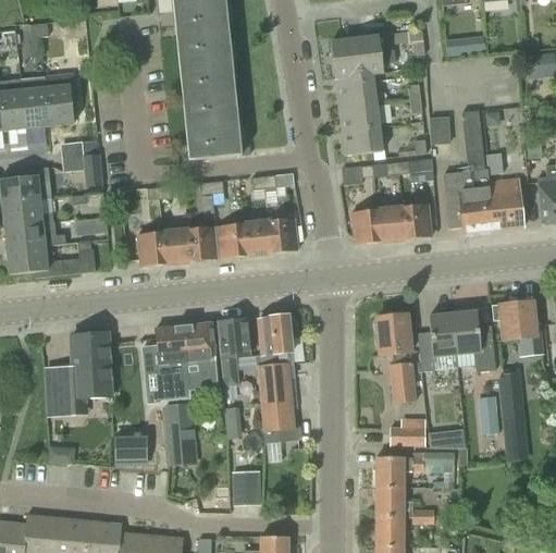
[(178,0),(195,158),(243,154),(225,0),(178,0)]
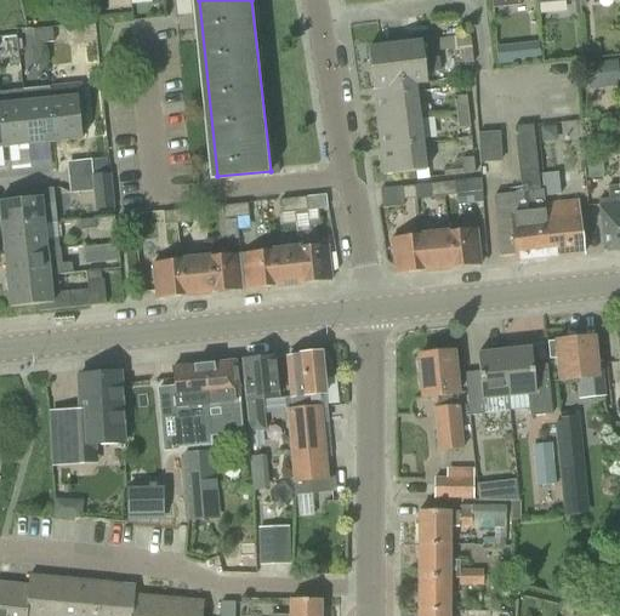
[(45,39),(44,24),(35,26),(37,40),(45,39)]
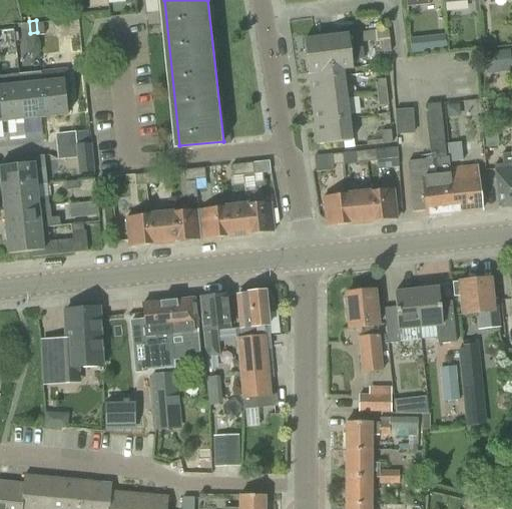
[(43,20),(36,20),(37,32),(45,32),(43,20)]
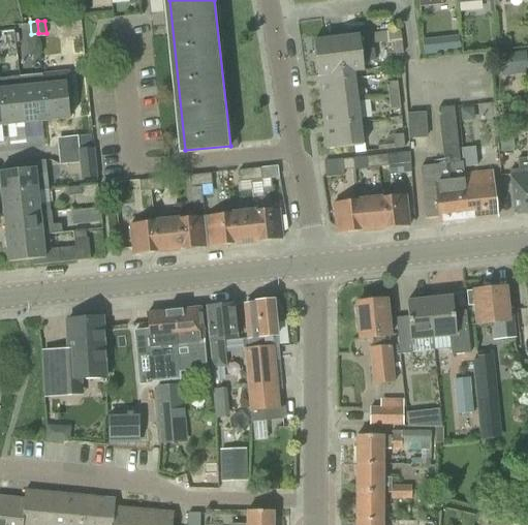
[(9,27),(9,41),(22,41),(21,26),(9,27)]
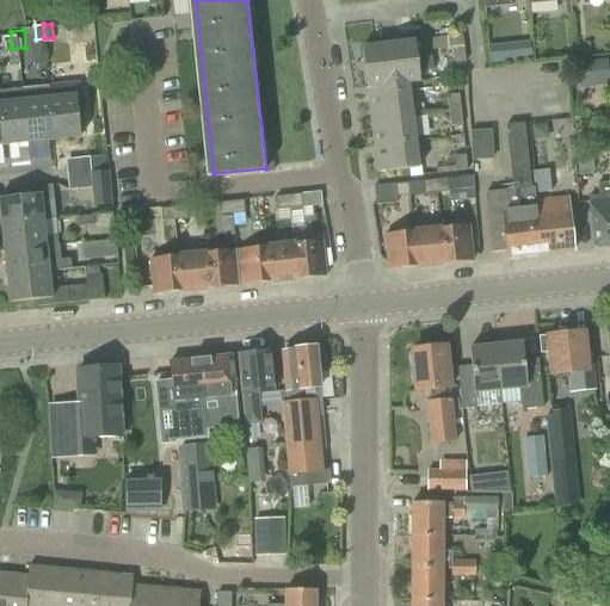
[(433,47),(451,44),(454,60),(466,59),(463,31),(432,35),(433,47)]
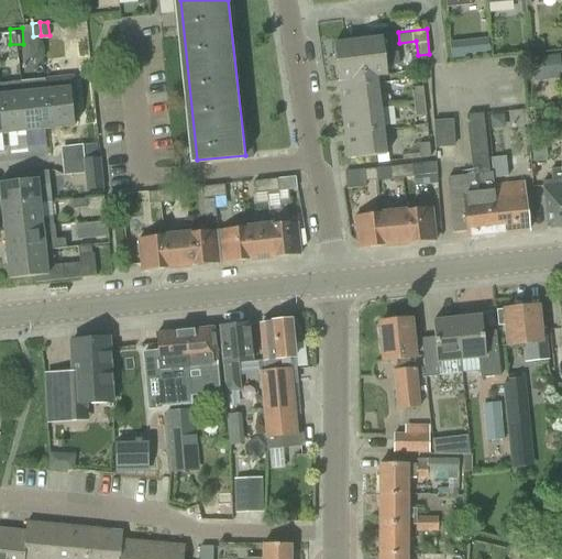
[(458,51),(496,48),(496,33),(456,35),(458,51)]
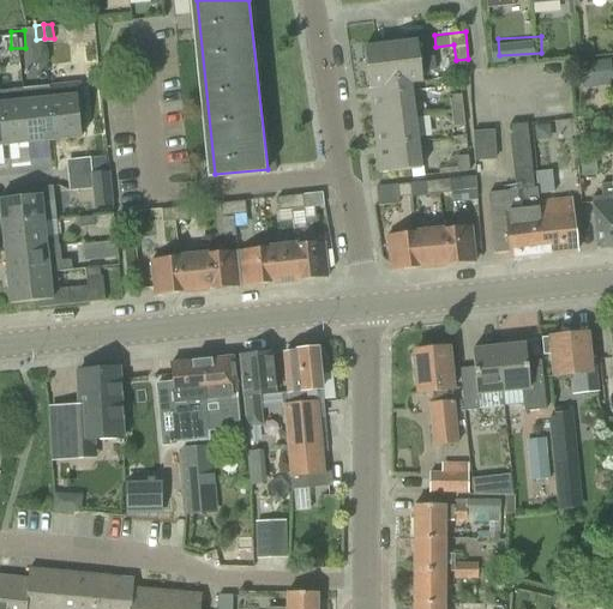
[(419,38),(366,43),(370,85),(368,85),(370,92),(372,91),(413,88),(412,79),(422,78),(421,68),(436,67),(434,53),(420,54),(419,38)]
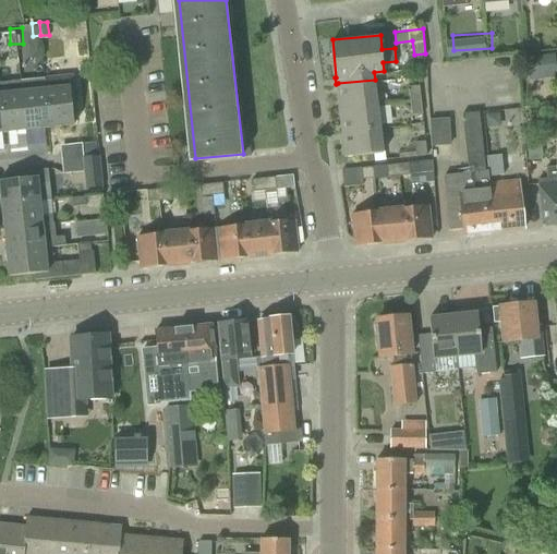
[(556,48),(542,49),(542,72),(556,72),(556,48)]
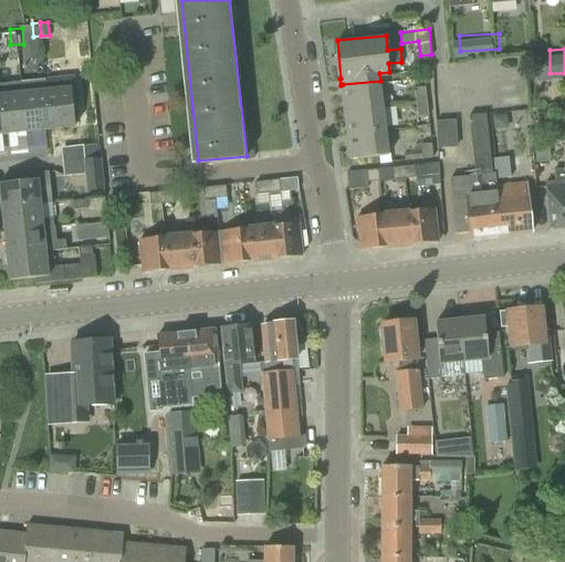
[(45,75),(46,87),(51,126),(76,124),(71,72),(45,75)]
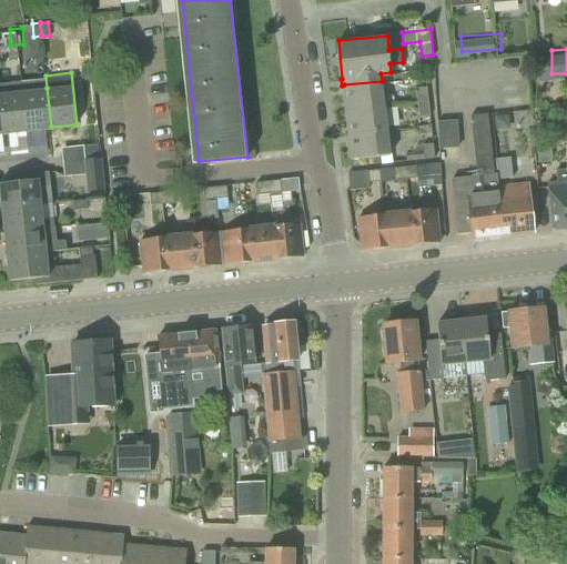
[(22,79),(0,81),(0,101),(3,132),(27,130),(22,79)]
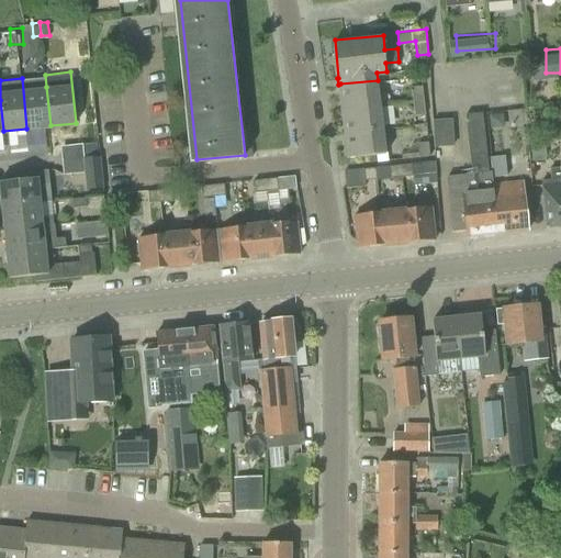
[(29,78),(22,78),(26,129),(51,125),(46,87),(30,89),(29,78)]
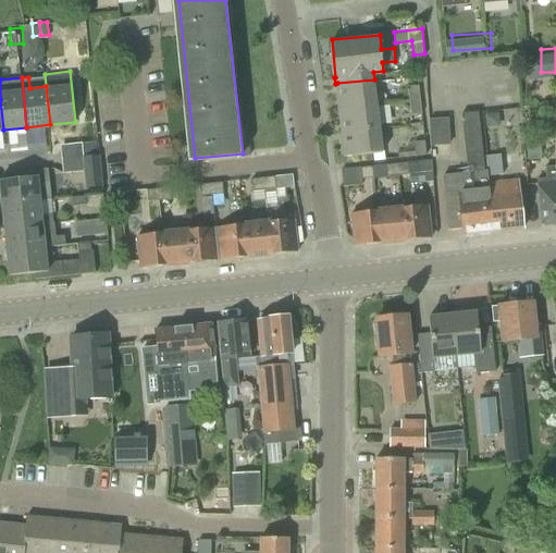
[(337,83),(340,106),(377,102),(374,80),(337,83)]
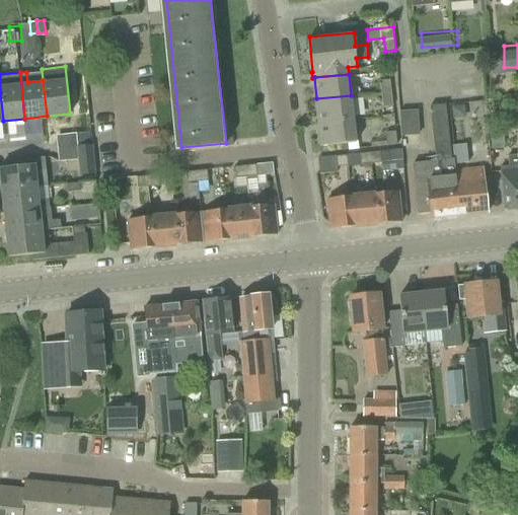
[(380,78),(383,104),(393,103),(390,77),(380,78)]
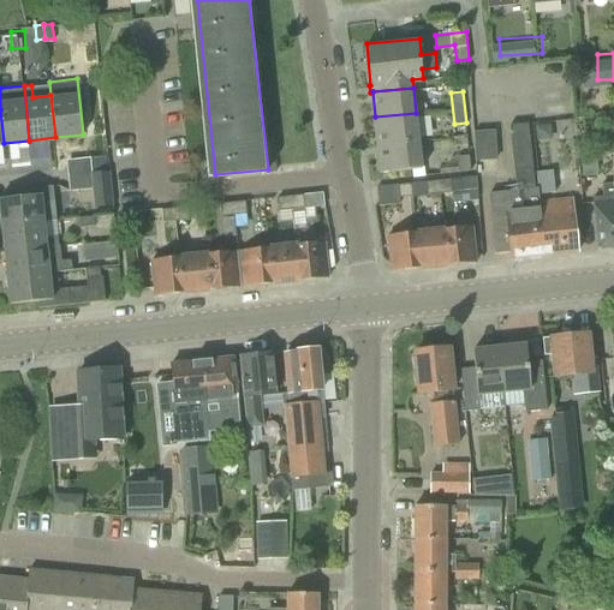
[(416,113),(375,117),(379,143),(419,138),(416,113)]
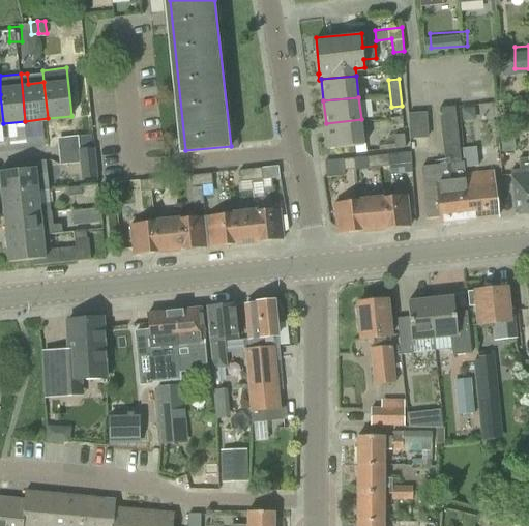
[(496,100),(468,101),(469,117),(497,115),(496,100)]
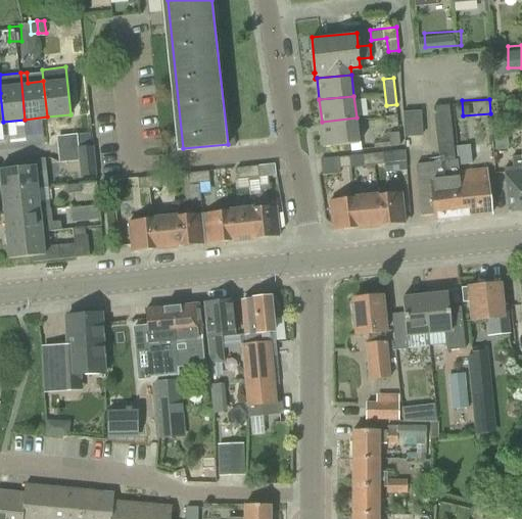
[(463,215),(457,157),(456,157),(449,102),(433,104),(439,159),(417,161),(422,214),(434,211),(435,218),(463,215)]
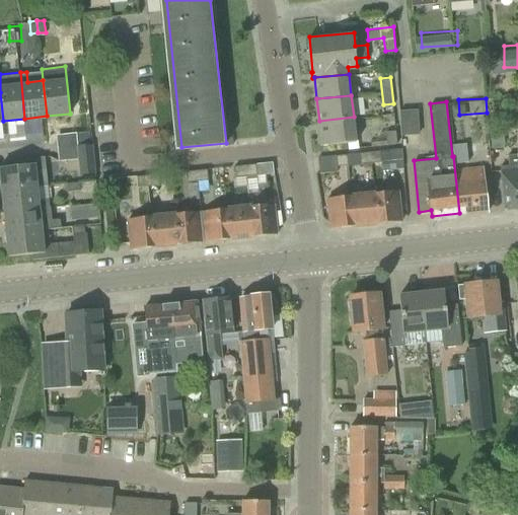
[(420,132),(419,107),(399,108),(401,133),(420,132)]
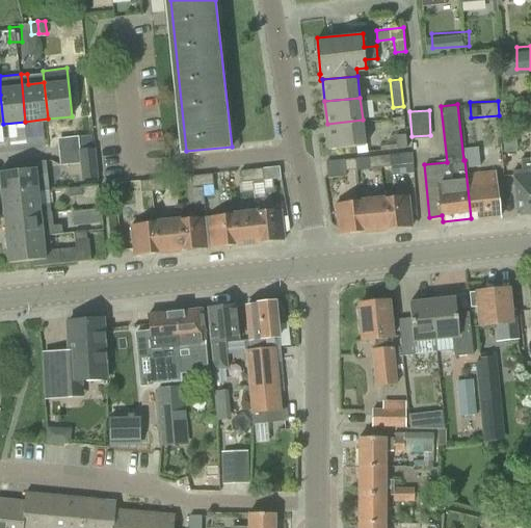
[(363,120),(327,124),(329,148),(366,142),(363,120)]
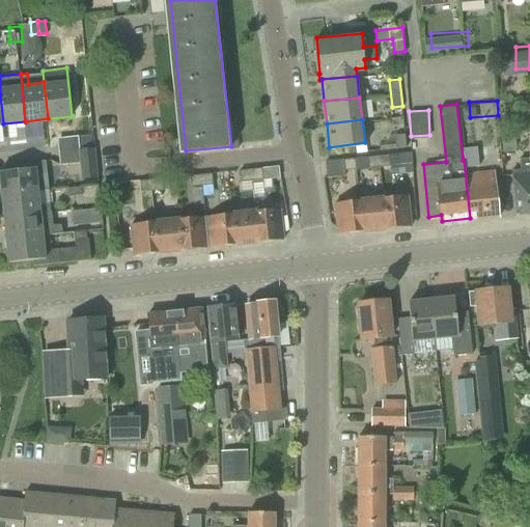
[(394,133),(396,146),(407,145),(405,132),(394,133)]
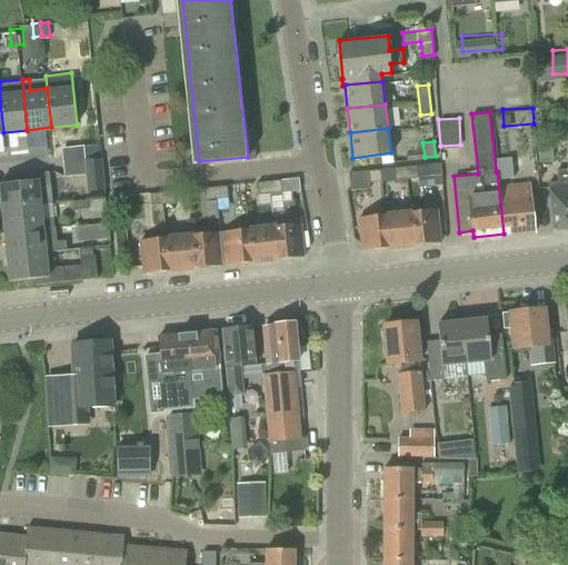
[(554,157),(552,142),(538,144),(539,158),(554,157)]
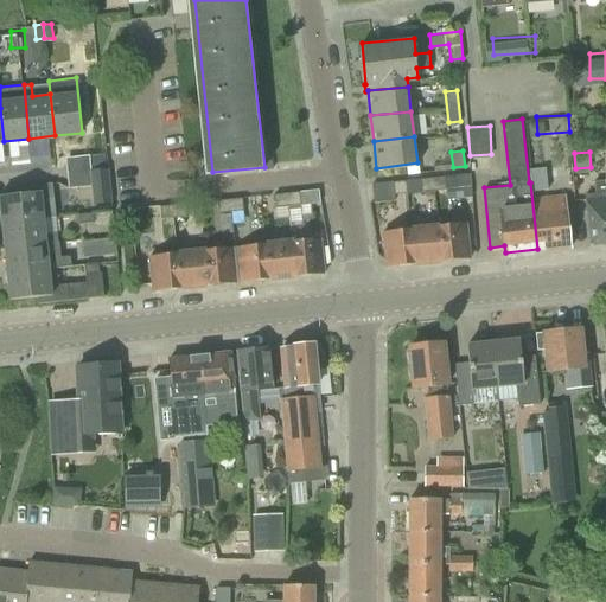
[(90,153),(67,154),(68,171),(90,168),(90,167),(90,153)]
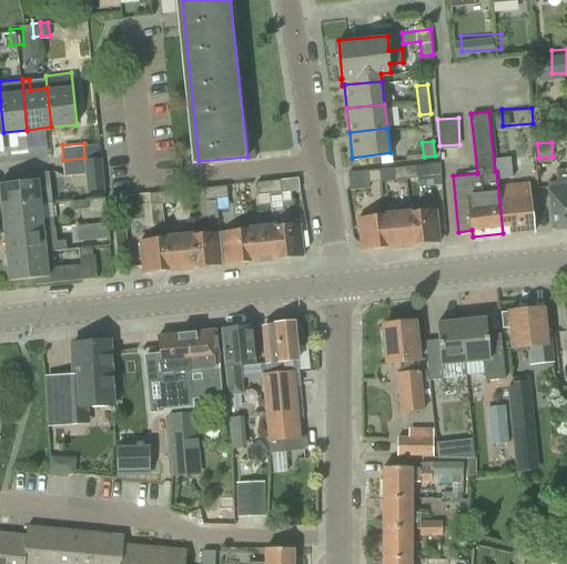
[(496,157),(498,177),(513,174),(510,154),(496,157)]
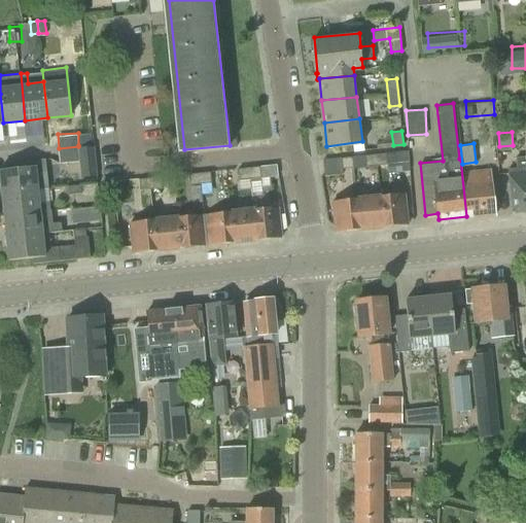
[(91,145),(78,146),(80,160),(80,165),(97,164),(95,145),(91,145)]
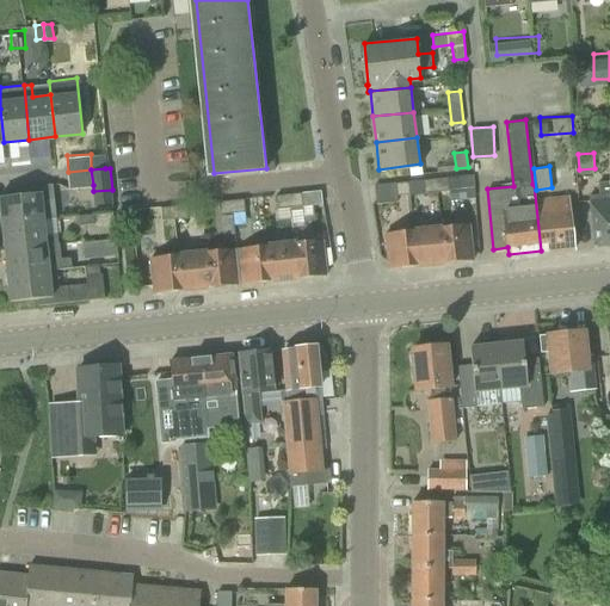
[(91,169),(68,172),(69,187),(93,185),(91,169)]
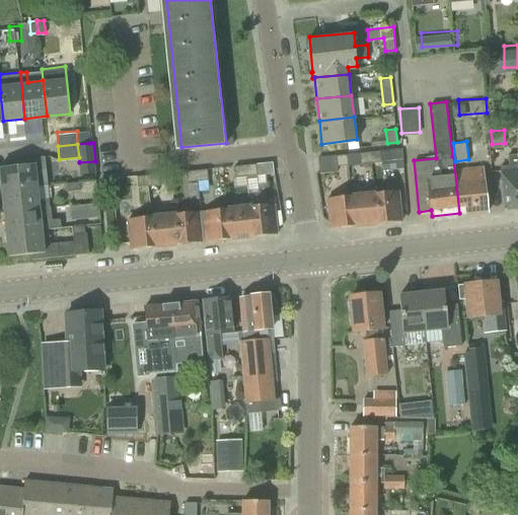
[(403,157),(402,146),(360,150),(361,161),(403,157)]
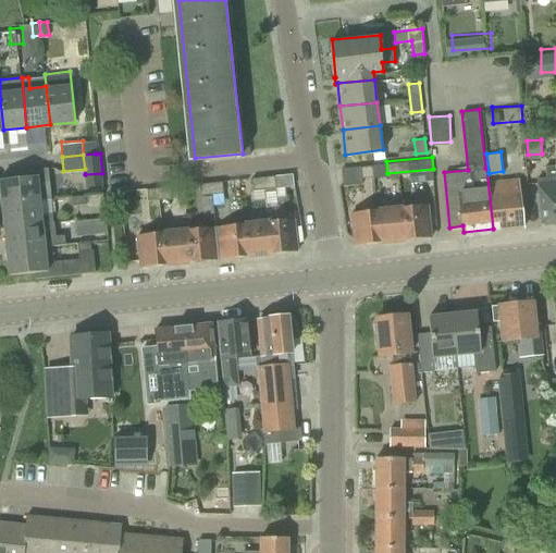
[(362,181),(362,176),(374,175),(373,163),(342,167),(344,183),(362,181)]
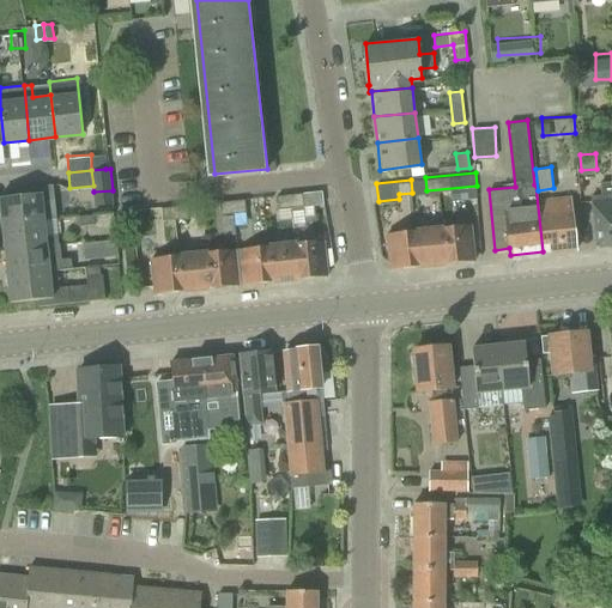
[(611,180),(600,181),(603,194),(592,195),(597,247),(611,244),(611,180)]
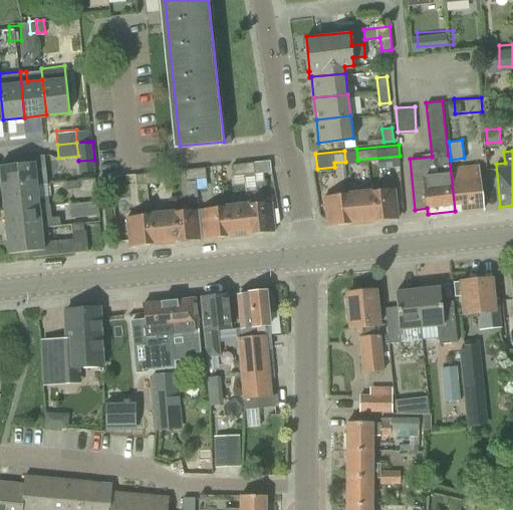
[(0,163),(0,165),(2,187),(38,183),(48,182),(45,153),(29,154),(30,161),(0,163)]
